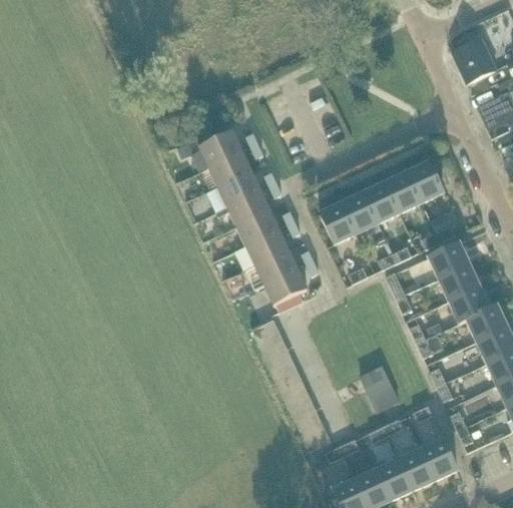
[(482,39),(452,52),(466,83),(496,69),(482,39)]
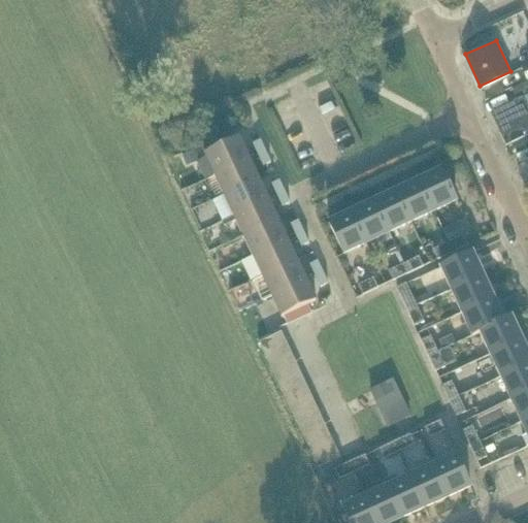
[(527,106),(527,80),(526,82),(513,88),(518,99),(492,111),(506,142),(527,132),(527,107),(527,106)]
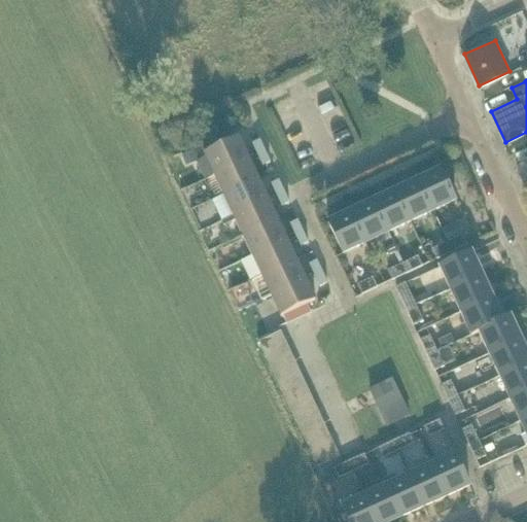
[(214,171),(248,155),(239,134),(204,150),(214,171)]
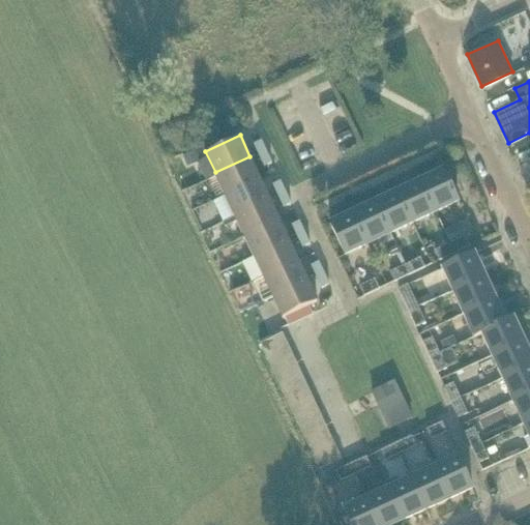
[(260,151),(267,148),(262,137),(254,141),(260,151)]
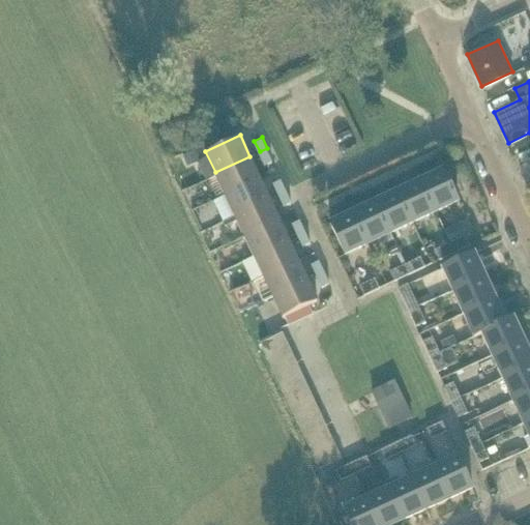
[(265,163),(272,159),(267,148),(260,151),(265,163)]
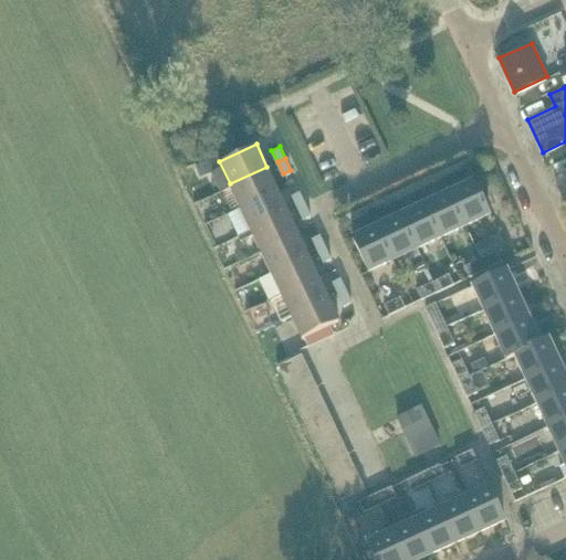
[(199,172),(210,167),(207,159),(195,165),(199,172)]
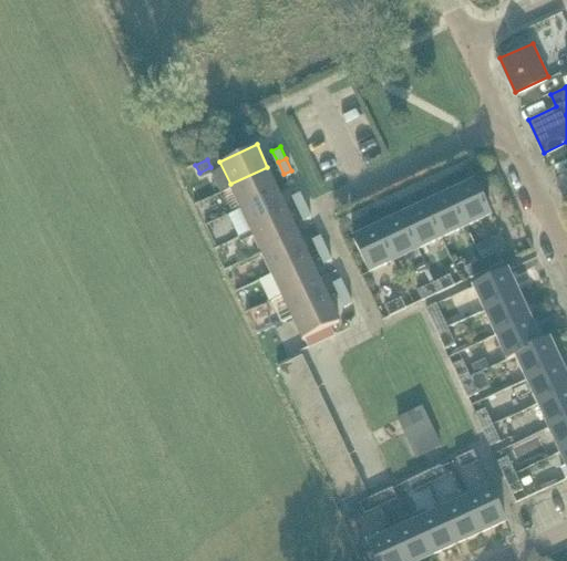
[(240,206),(278,188),(267,167),(230,184),(240,206)]
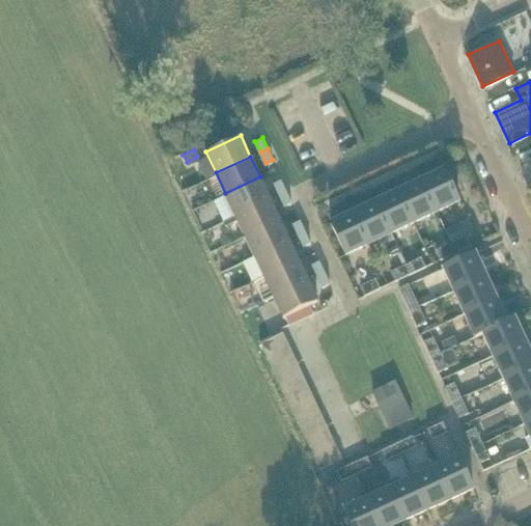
[(530,162),(521,167),(530,188),(530,162)]
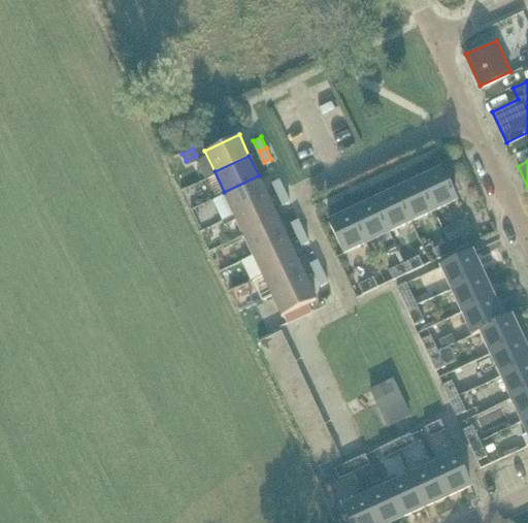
[(420,177),(434,208),(457,198),(442,167),(420,177)]
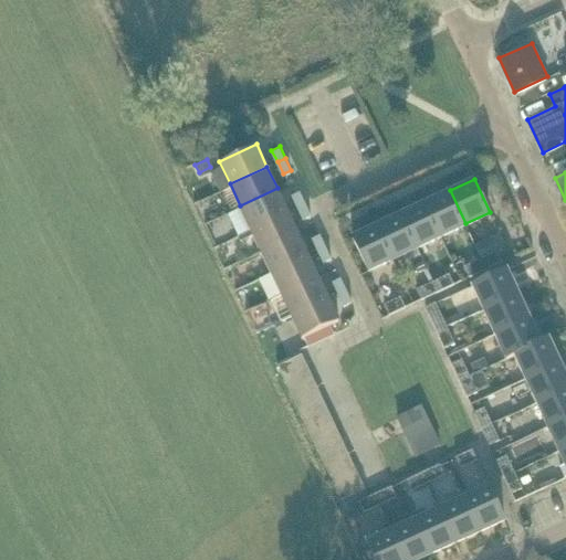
[(250,228),(287,210),(278,188),(240,205),(250,228)]
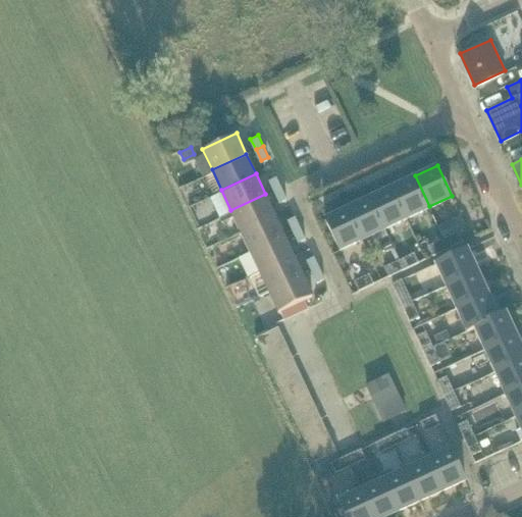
[(274,190),(281,186),(276,175),(269,178),(274,190)]
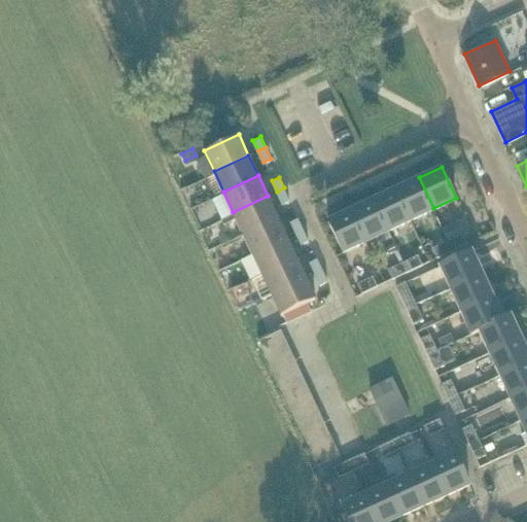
[(411,218),(433,208),(419,177),(396,188),(411,218)]
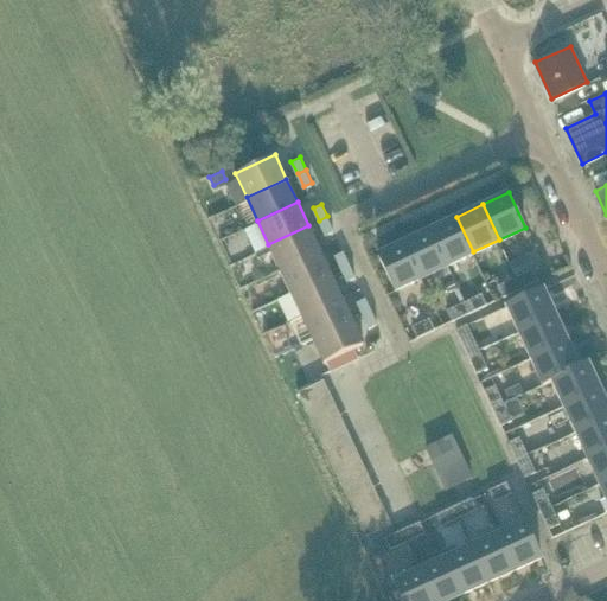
[(325,234),(333,229),(327,216),(319,221),(325,234)]
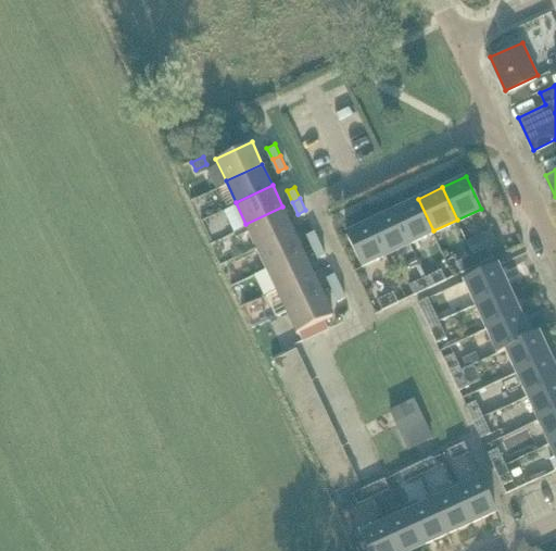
[(409,241),(433,230),(418,199),(394,210),(409,241)]
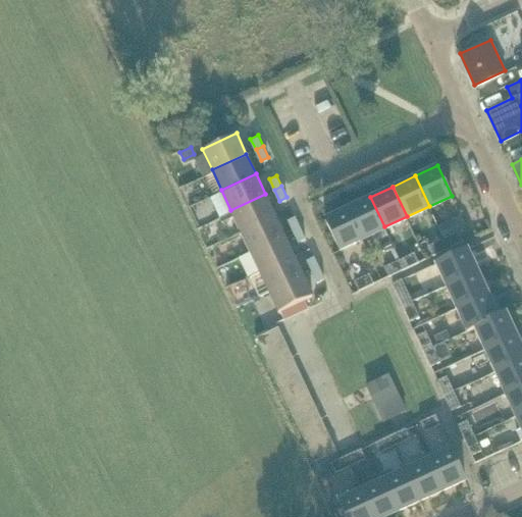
[(241,229),(274,214),(265,194),(230,210),(241,229)]
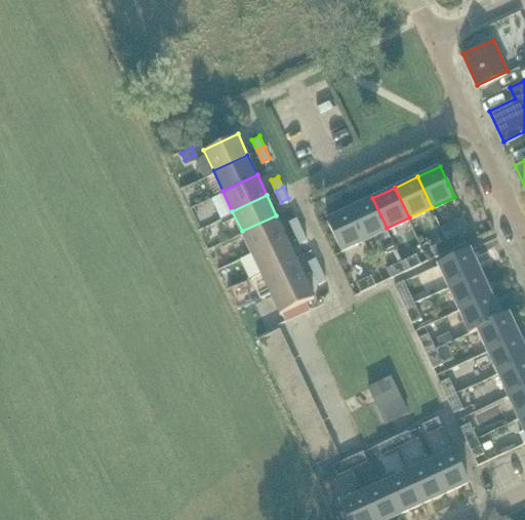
[(351,208),(365,239),(376,233),(378,239),(390,234),(387,228),(372,198),(351,208)]
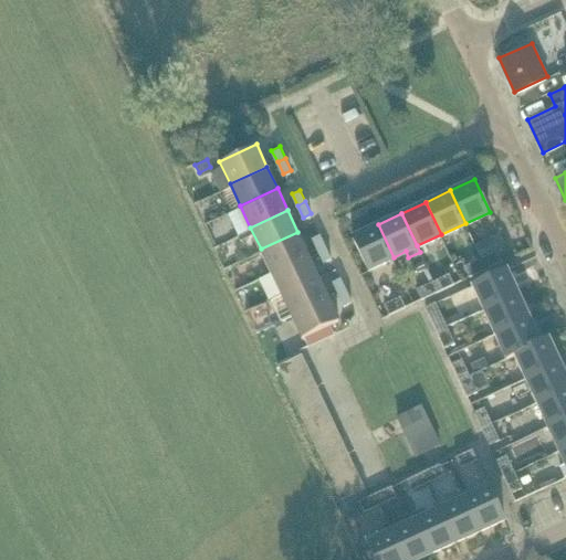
[(368,268),(394,257),(378,224),(353,236),(368,268)]
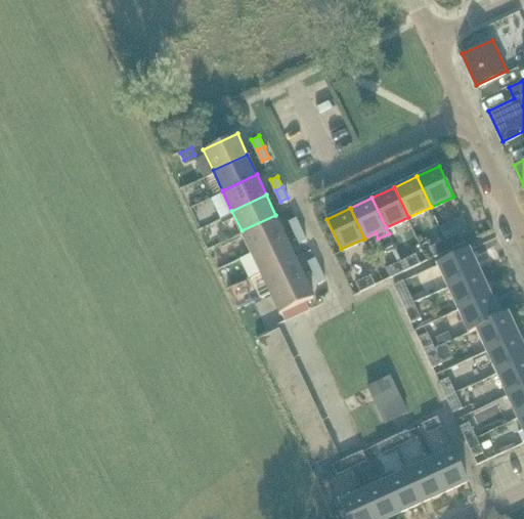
[(251,251),(285,234),(275,215),(242,230),(251,251)]
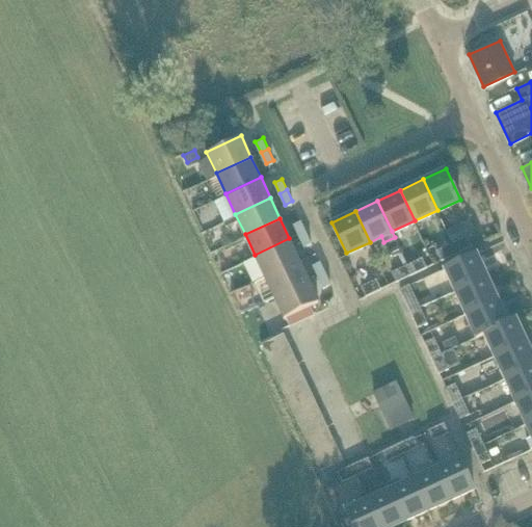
[(451,240),(474,230),(469,218),(446,229),(451,240)]
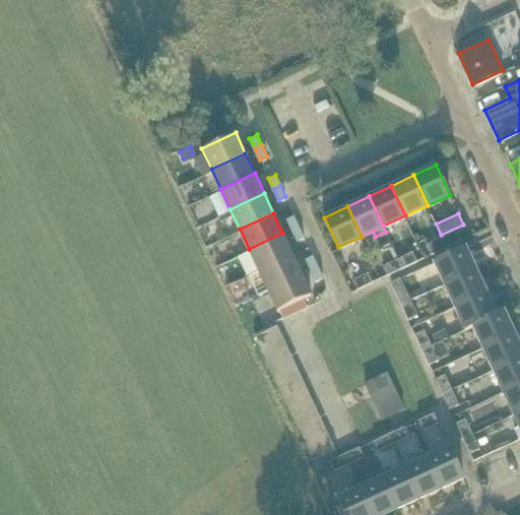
[(291,229),(300,226),(294,214),(286,217),(291,229)]
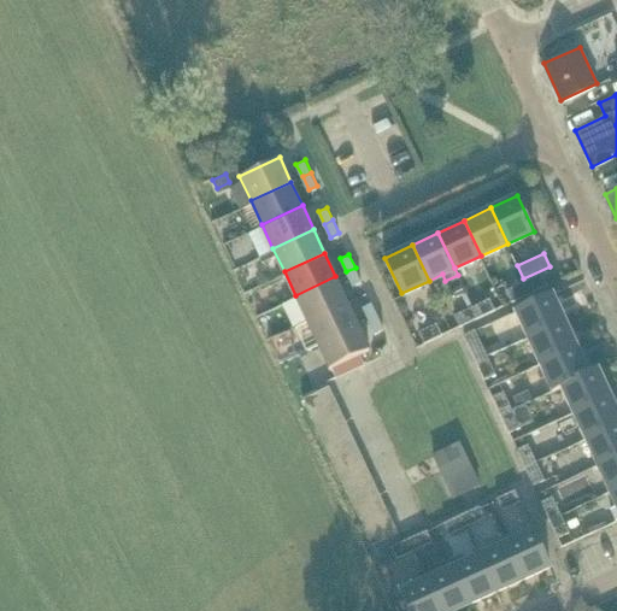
[(352,285),(362,280),(356,268),(346,271),(352,285)]
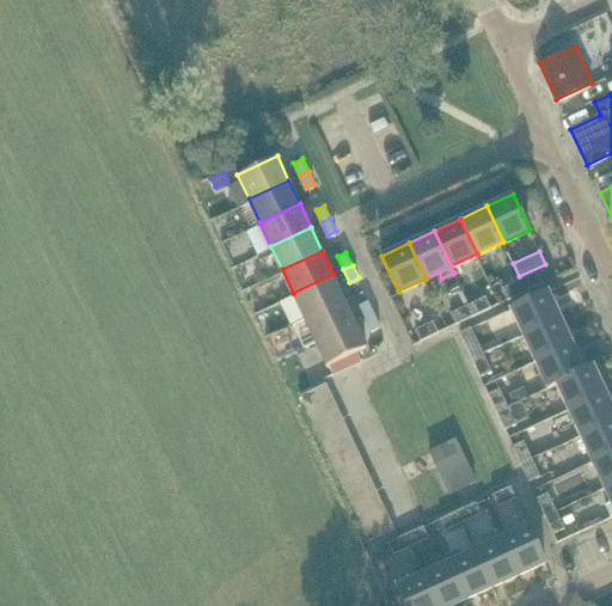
[(525,289),(543,281),(538,270),(520,277),(525,289)]
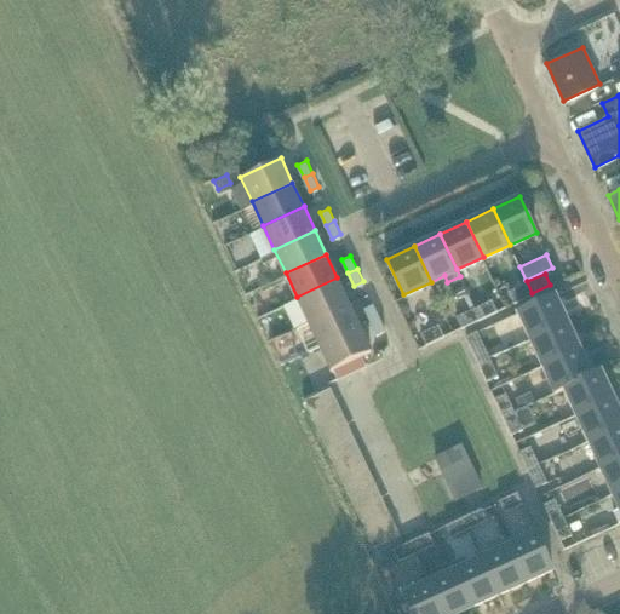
[(308,321),(349,302),(337,277),(297,297),(308,321)]
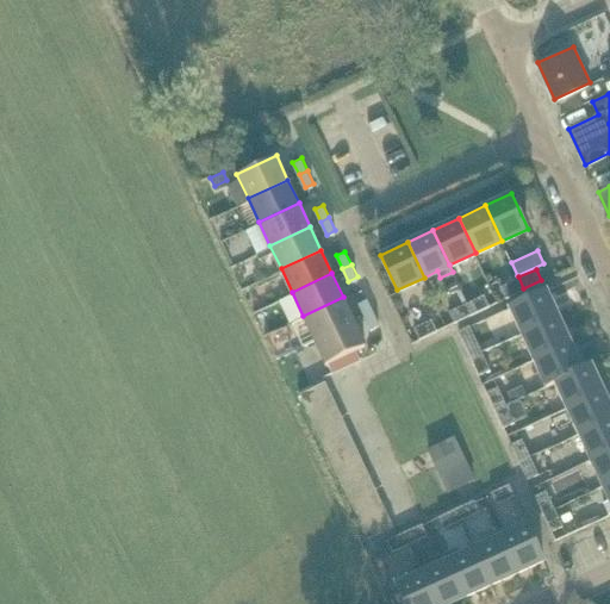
[(505,297),(523,288),(518,276),(500,286),(505,297)]
